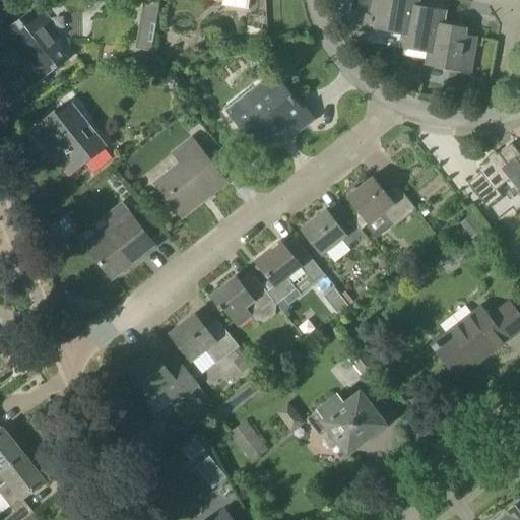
[(144,0),(140,20),(156,23),(159,3),(144,0)]
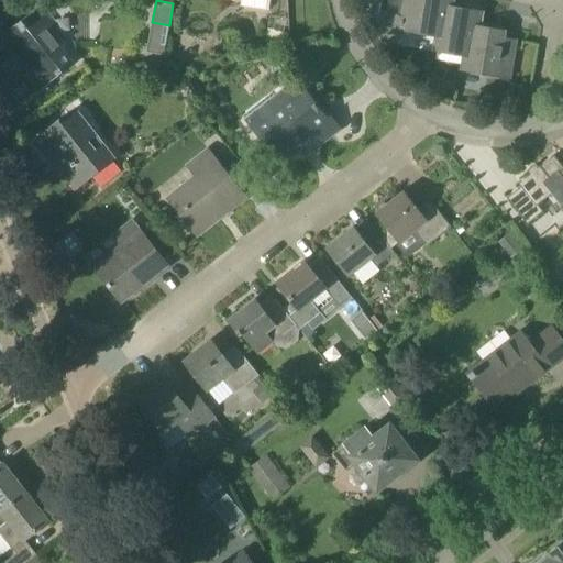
[(241,0),(241,6),(269,10),(271,0),(241,0)]
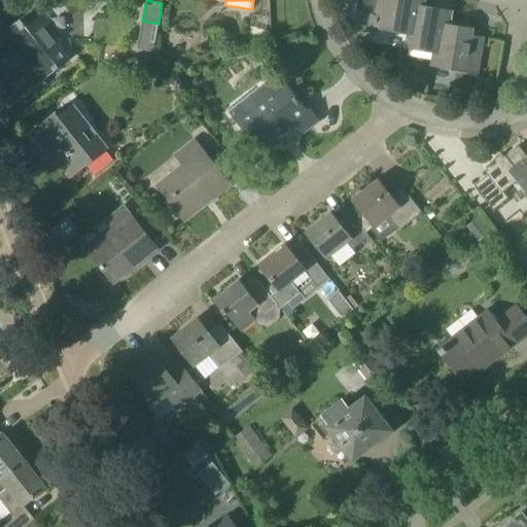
[(424,6),(424,0),(363,0),(361,11),(382,15),(380,29),(408,34),(408,33),(413,34),(418,5),(424,6)]
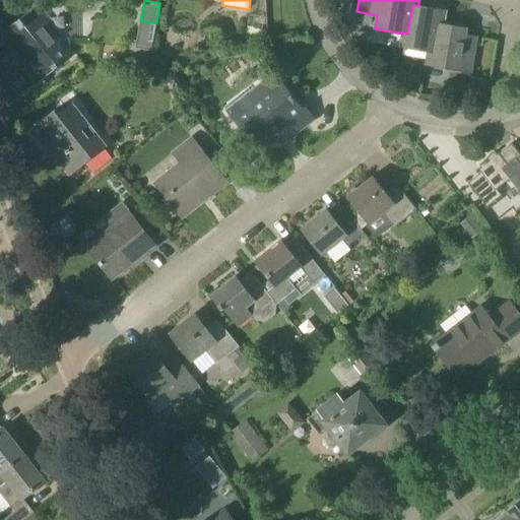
[(36,83),(69,57),(59,45),(63,43),(49,24),(52,22),(38,5),(16,21),(17,21),(3,33),(25,60),(28,58),(31,62),(23,69),(36,83)]
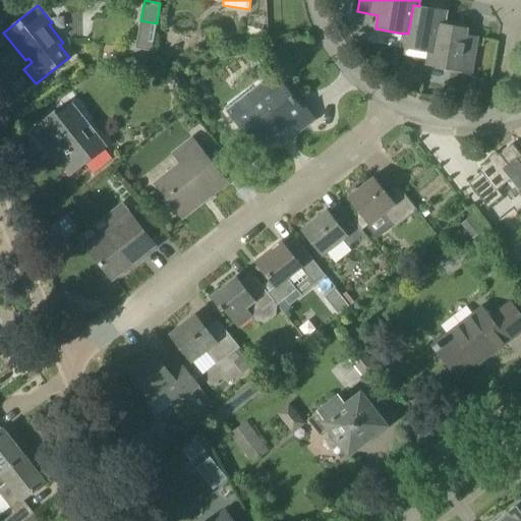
[(445,24),(447,11),(419,6),(413,5),(408,34),(403,33),(403,34),(401,47),(428,52),(435,52),(439,23),(445,24)]
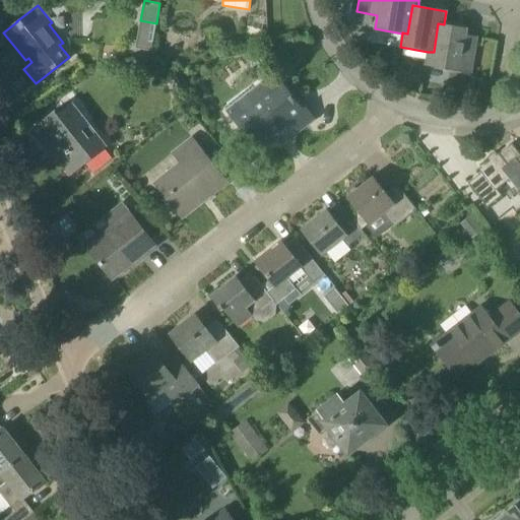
[(444,24),(438,23),(434,52),(428,52),(426,65),(472,73),(477,38),(465,36),(466,28),(444,24)]
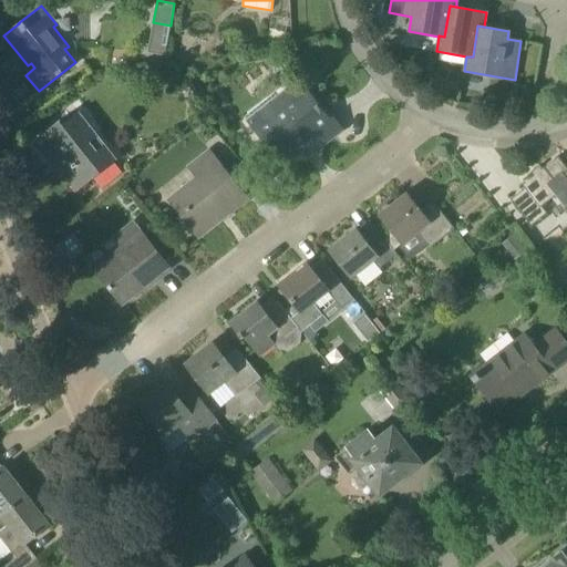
[(322,35),(318,37),(325,61),(336,52),(322,35)]
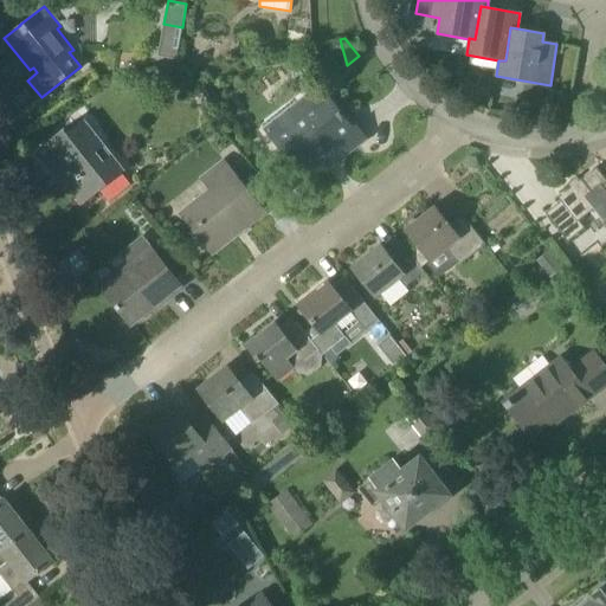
[(352,128),(318,86),(297,104),(292,100),(262,126),(272,140),(302,176),(329,155),(335,162),(366,139),(355,124),(352,128)]
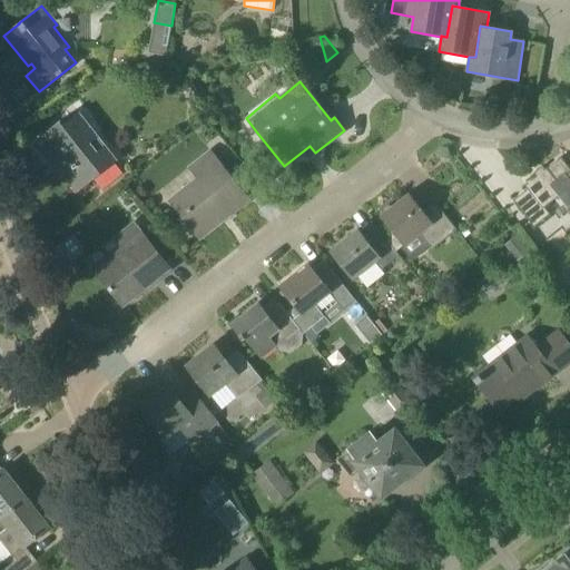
[(521,86),(519,102),(534,105),(537,88),(521,86)]
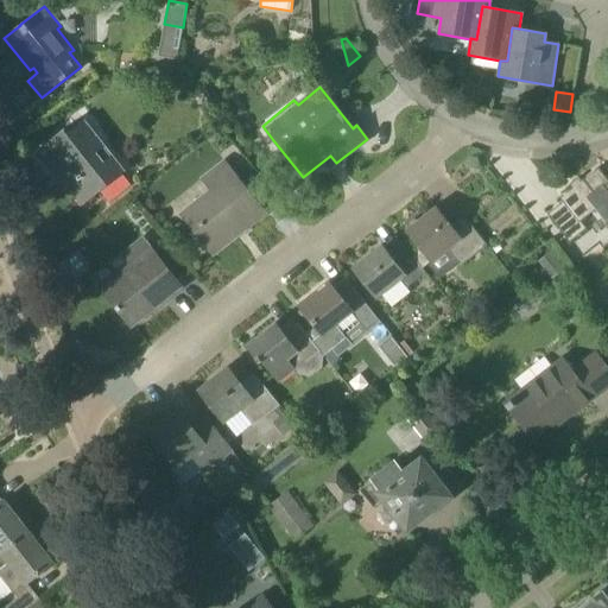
[(125,172),(83,121),(68,133),(64,128),(36,151),(56,177),(59,175),(83,204),(125,172)]
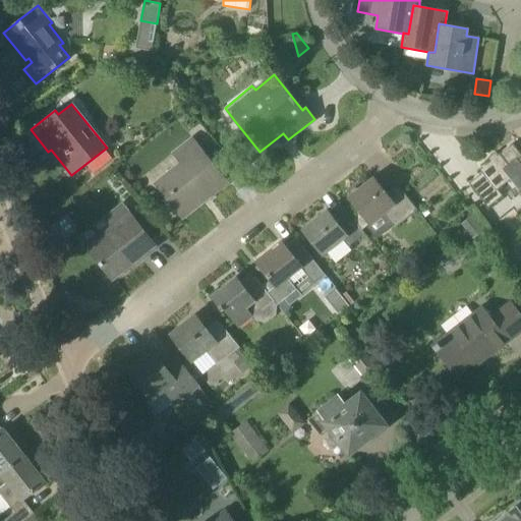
[(209,197),(228,183),(192,138),(174,154),(182,163),(161,180),(170,192),(165,195),(180,215),(206,194),(209,197)]
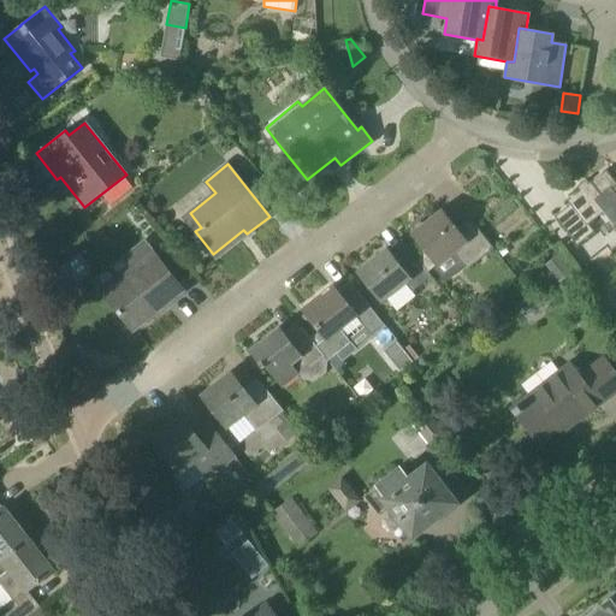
[(615,182),(615,183),(605,170),(567,201),(569,205),(554,217),(576,246),(594,232),(588,224),(604,213),(614,226),(612,227),(615,231),(615,182)]
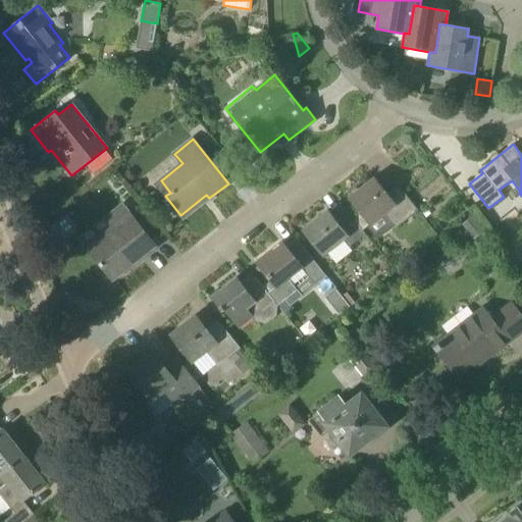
[(390,199),(386,195),(373,177),(349,197),(361,212),(370,223),(371,224),(384,213),(397,228),(418,211),(399,187),(398,188),(401,191),(390,199)]
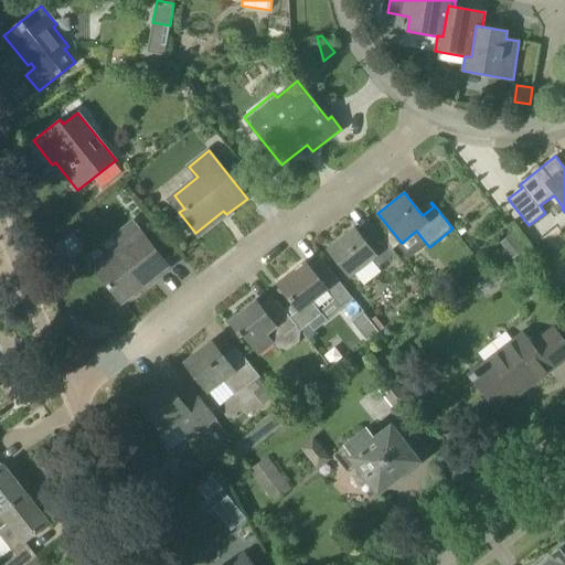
[(382,236),(374,226),(361,236),(354,227),(328,248),(350,276),(371,260),(377,268),(395,254),(392,248),(382,236)]
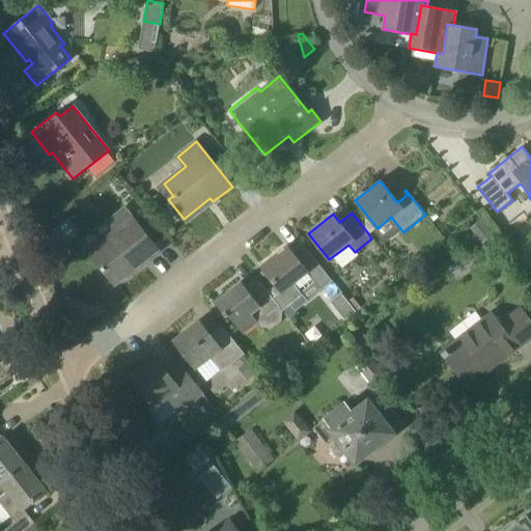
[(140,257),(155,246),(130,214),(86,250),(114,284),(143,262),(140,257)]
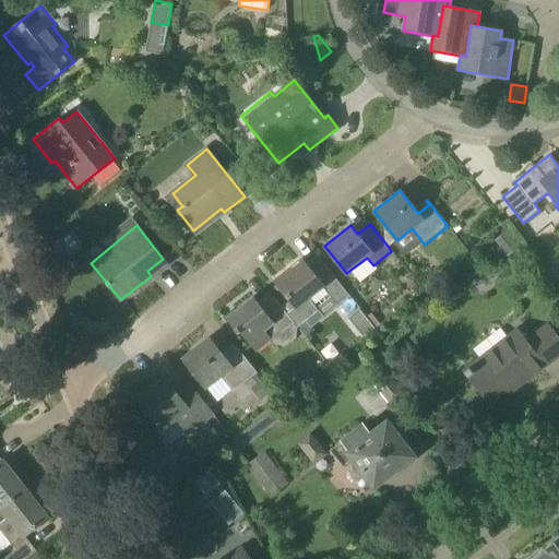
[(387,227),(378,234),(388,246),(396,239),(387,227)]
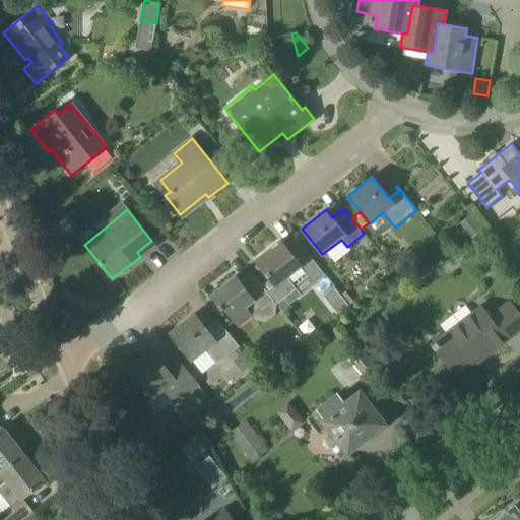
[(473,212),(460,224),(473,241),(488,229),(473,212)]
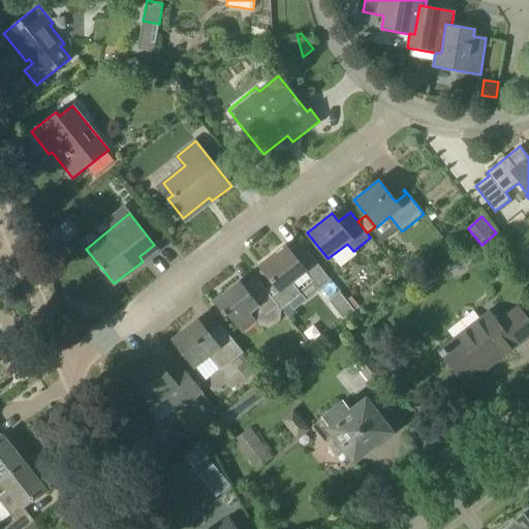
[(330,279),(301,242),(290,250),(285,245),(259,266),(279,290),(272,297),(279,306),(287,316),(296,310),(289,303),(301,294),(300,292),(313,282),(318,288),(330,279)]
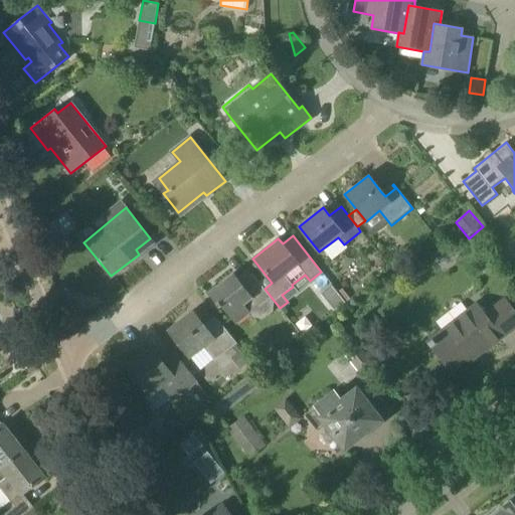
[(250,298),(259,308),(272,298),(265,289),(251,274),(240,282),(233,274),(208,294),(219,307),(221,306),(234,324),(249,312),(243,304),(250,298)]
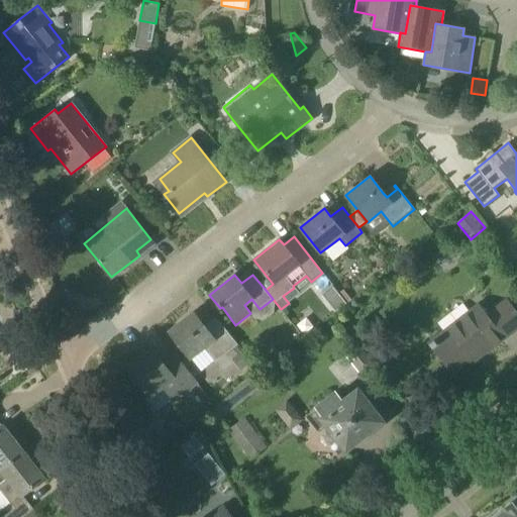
[(331,286),(321,295),(335,312),(345,303),(338,294),(331,286)]
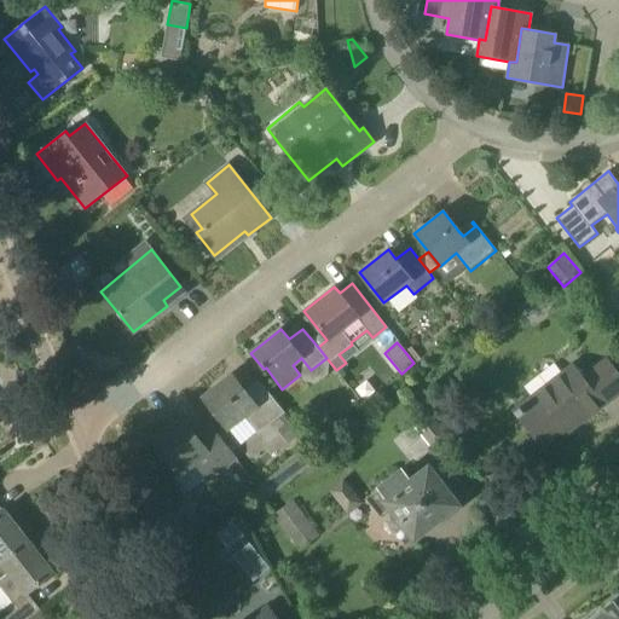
[(618,392),(618,376),(607,362),(583,380),(572,366),(514,412),(518,417),(520,416),(543,445),(576,420),(578,423),(618,392)]
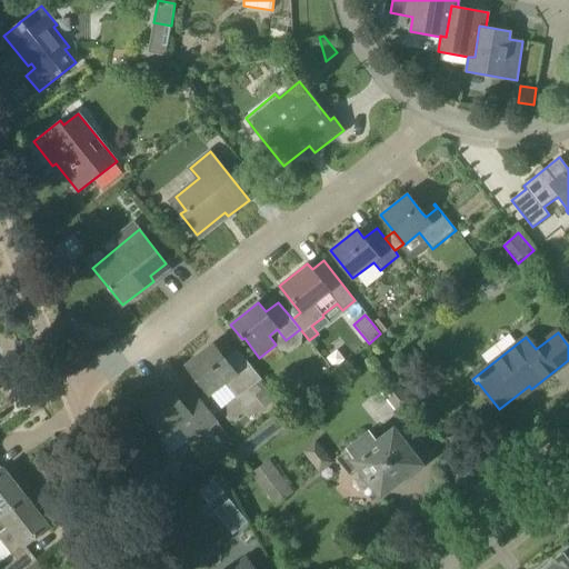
[(231,366),(226,359),(213,343),(186,366),(209,395),(210,395),(221,409),(236,398),(237,399),(261,379),(243,356),(231,366)]
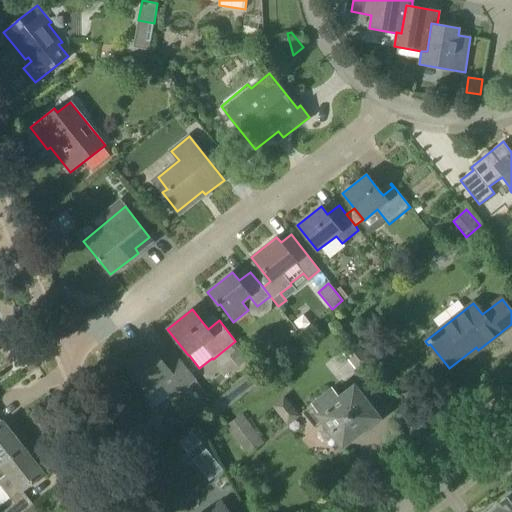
[(342,384),(371,361),(356,341),(326,364),(342,384)]
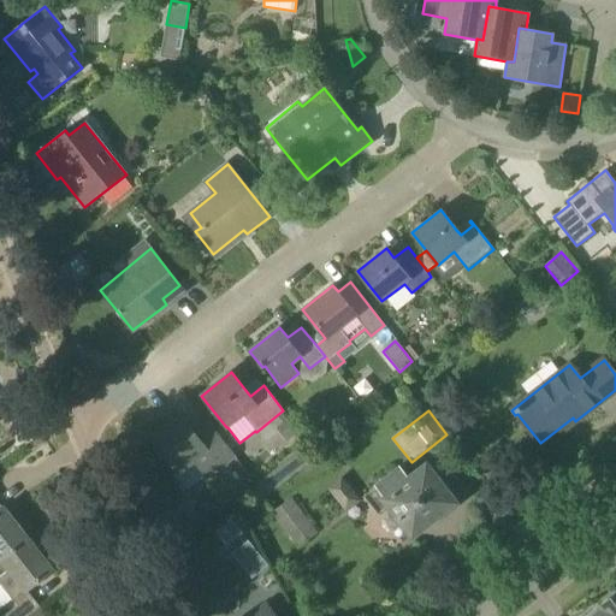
[(194,461),(207,477),(235,456),(211,426),(197,437),(182,418),(170,427),(169,425),(150,438),(178,473),(194,461)]
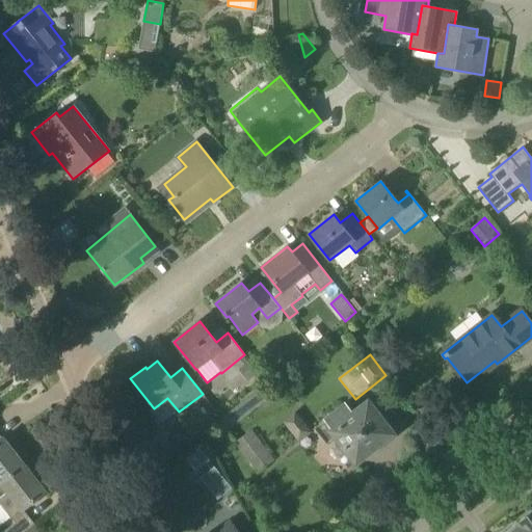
[(247,363),(238,371),(247,382),(258,374),(247,363)]
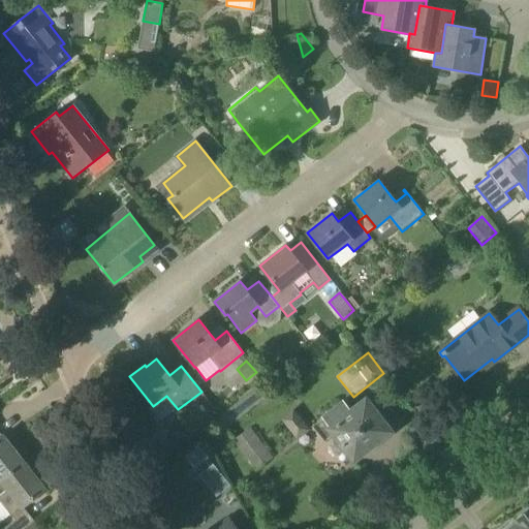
[(390,431),(366,401),(352,412),(344,402),(312,426),(324,442),(335,434),(354,459),(390,431)]
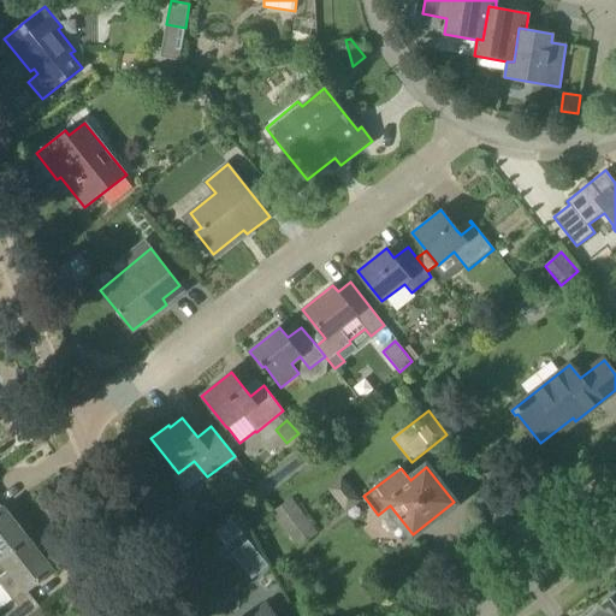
[(360,498),(343,475),(326,490),(343,511),(360,498)]
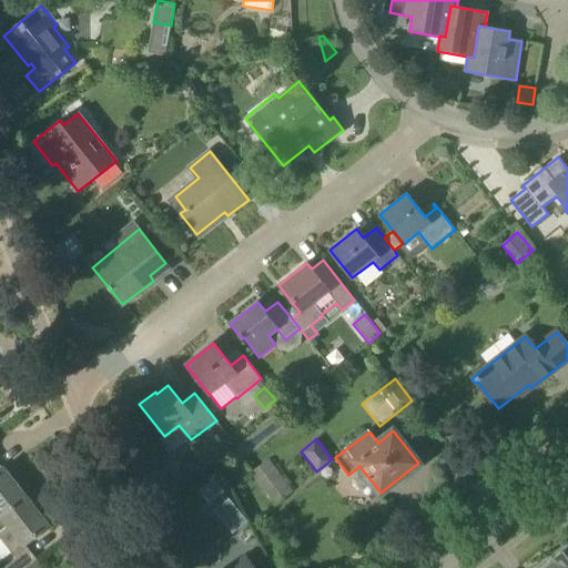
[(275,505),(293,492),(270,458),(252,472),(275,505)]
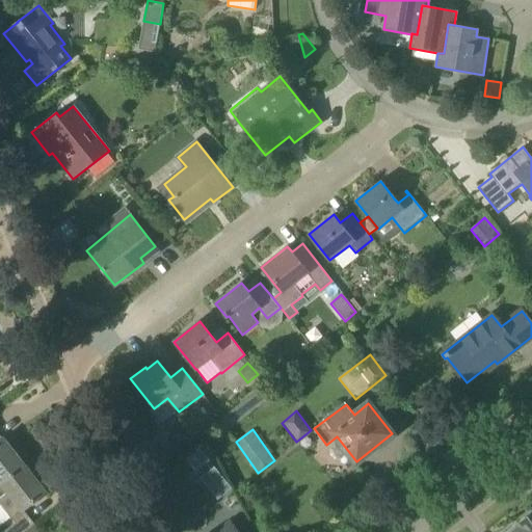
[(0,484),(25,466),(3,439),(0,441),(0,484)]
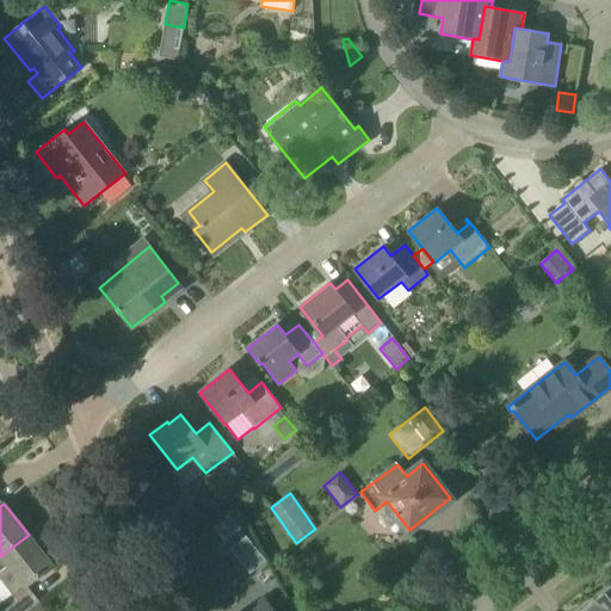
[(186,511),(168,524),(178,536),(195,522),(186,511)]
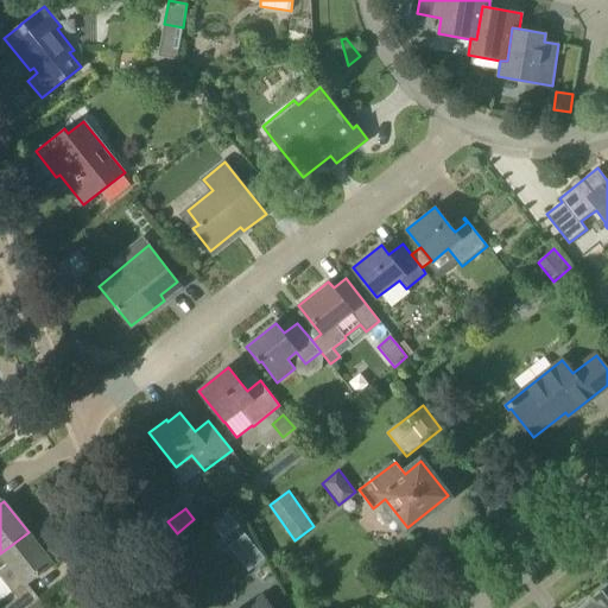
[(229,513),(213,525),(223,538),(239,526),(229,513)]
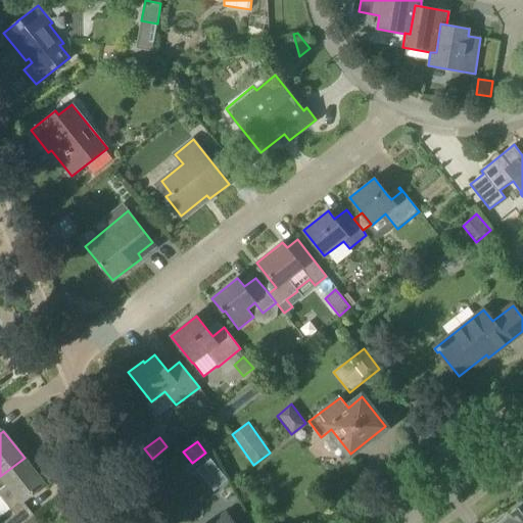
[(25,522),(34,517),(21,502),(44,484),(25,458),(0,476),(0,478),(5,485),(0,489),(0,494),(11,509),(15,513),(2,522),(25,522)]
